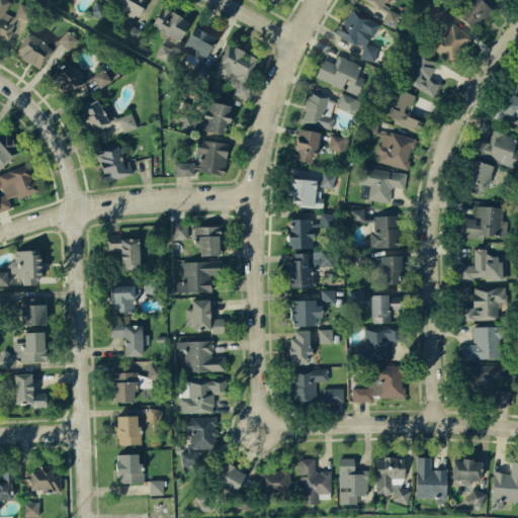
[(32,7),(20,2),(14,16),(5,12),(10,0),(0,0),(0,40),(5,44),(18,16),(26,20),(32,7)]
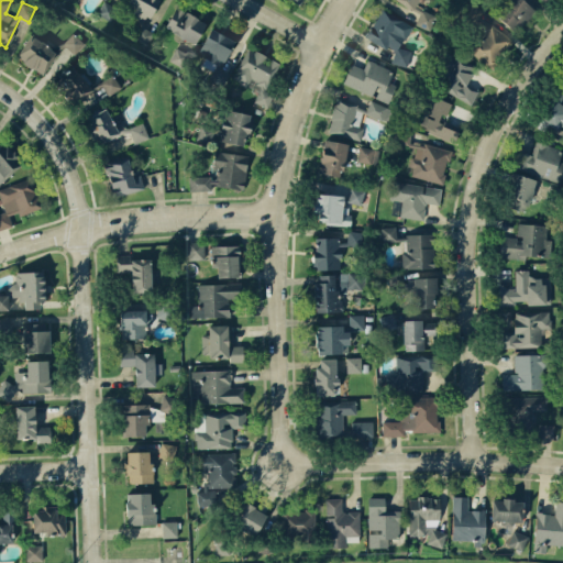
[(157,0),(128,0),(124,10),(150,20),(157,0)]
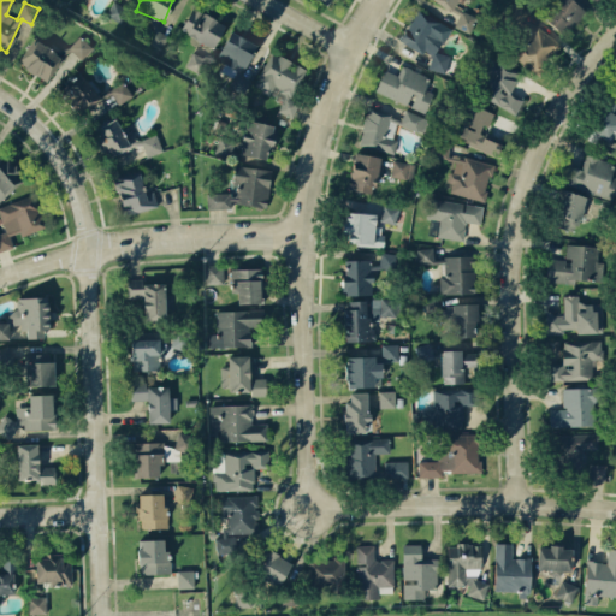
[(475,16),(458,9),(461,0),(430,0),(460,12),(454,27),(469,33),(475,16)]
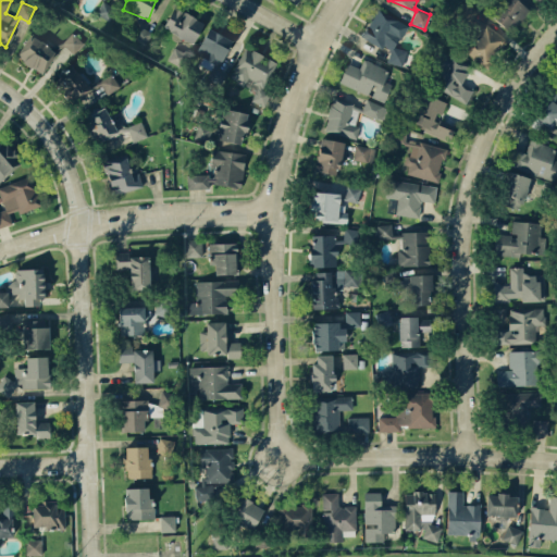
[(510,33),(530,11),(517,0),(505,0),(492,16),(510,33)]
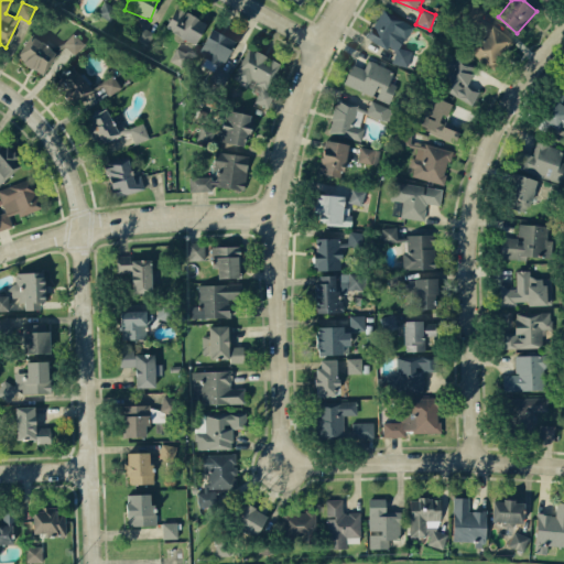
[(117,7),(102,2),(98,14),(112,18),(117,7)]
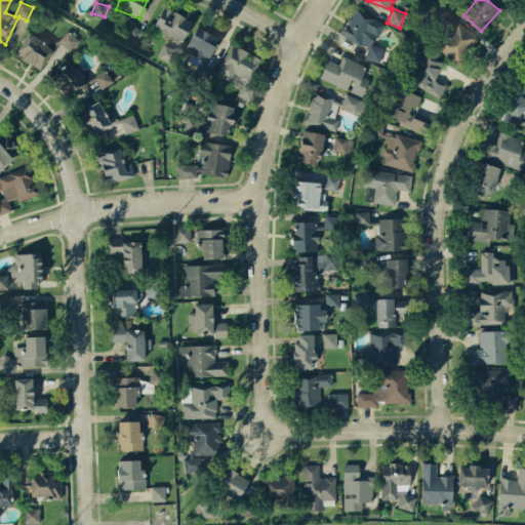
[(154,25),(182,40),(192,21),(164,5),(154,25)]
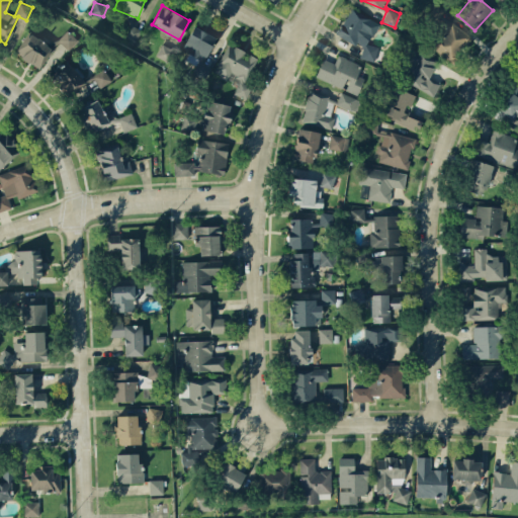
[(339,37),(363,44),(360,56),(381,62),(385,48),(363,42),(366,34),(374,36),(379,17),(346,9),(339,37)]
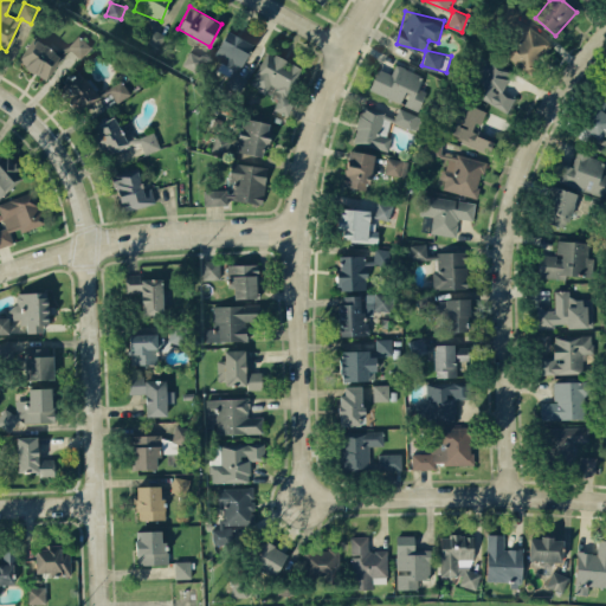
[(519,44),(507,39),(500,56),(535,71),(549,38),(526,27),(519,44)]
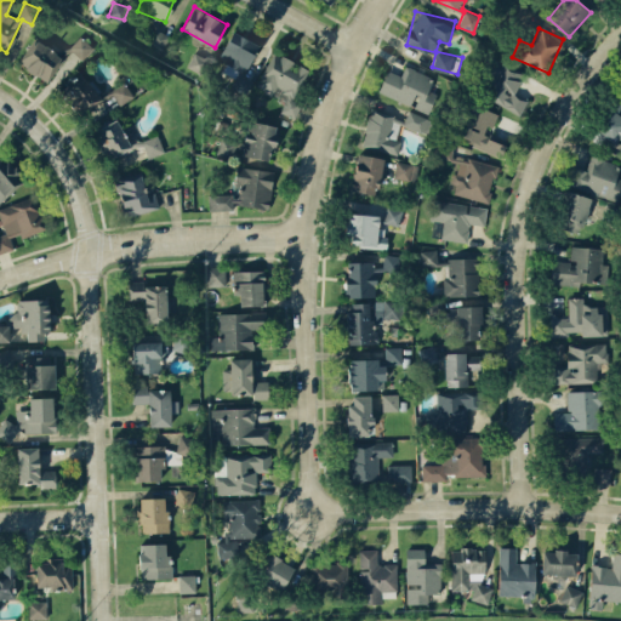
[(239,79),(257,45),(232,30),(218,56),(228,61),(223,70),(239,79)]
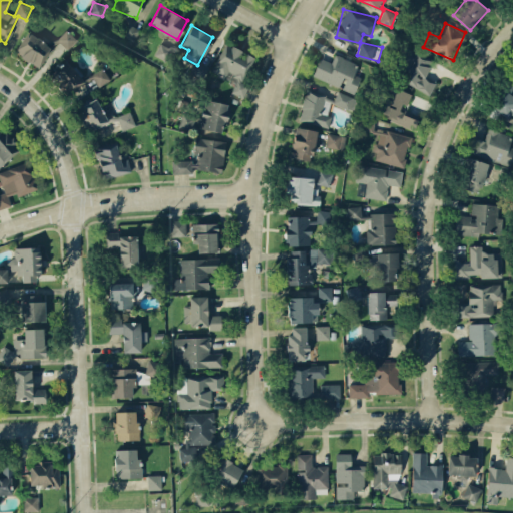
[(57,39),(67,49),(76,39),(66,29),(57,39)]
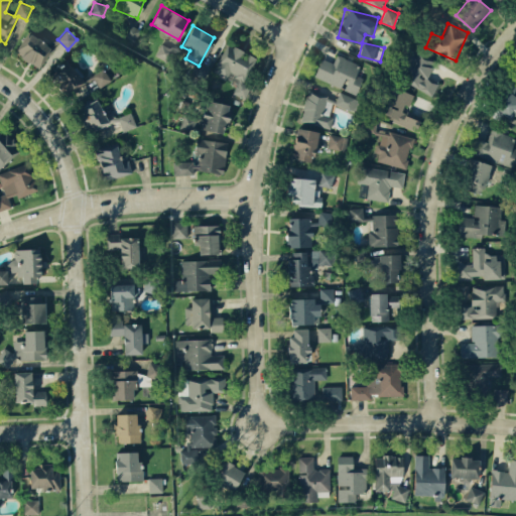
[(38,68),(51,46),(28,32),(15,52),(38,68)]
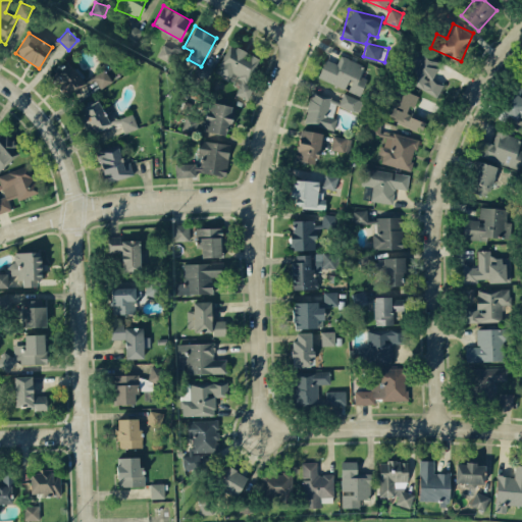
[(245,98),(262,59),(228,44),(215,74),(240,86),(236,94),(245,98)]
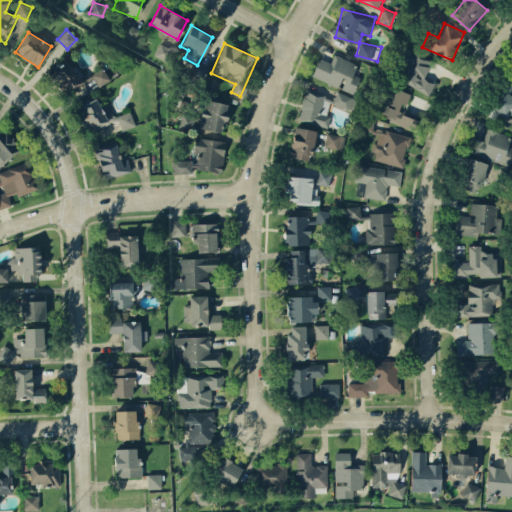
[(435,82),(424,77),(433,57),(410,46),(395,78),(429,94),(435,82)]
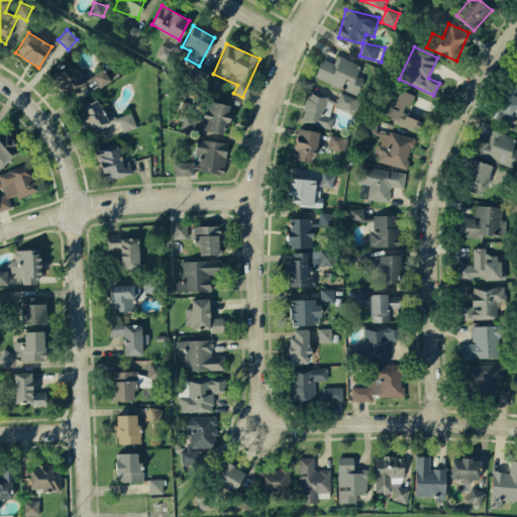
[(315,77),(343,88),(342,89),(357,95),(365,78),(355,75),(359,64),(336,54),(333,63),(322,58),(315,77)]
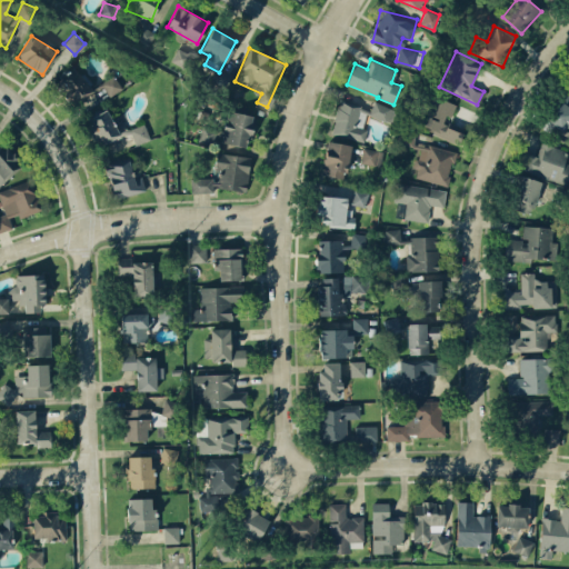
[(93,91),(75,67),(56,81),(75,106),(93,91)]
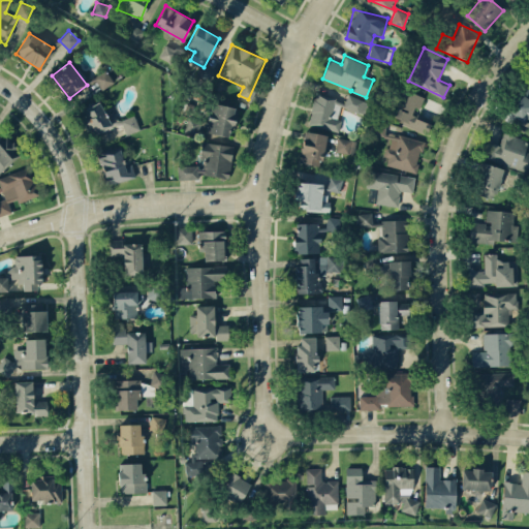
[(114,82),(105,69),(94,78),(102,90),(114,82)]
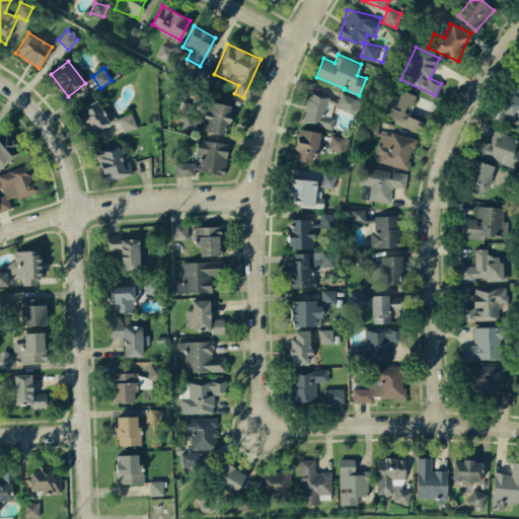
[(418,130),(422,122),(403,113),(406,104),(411,106),(416,95),(391,85),(379,113),(418,130)]
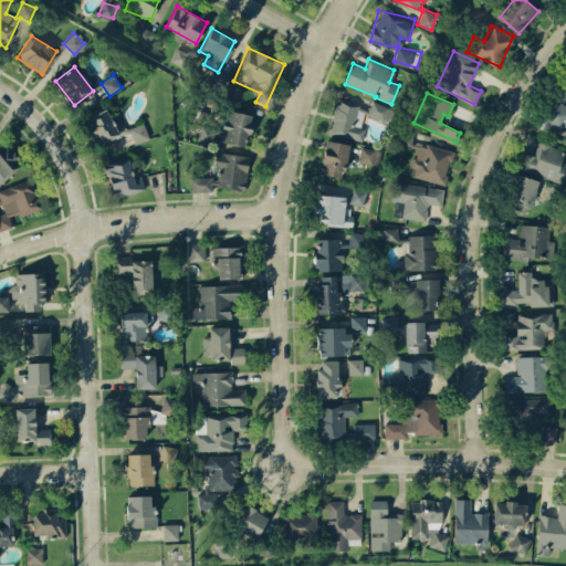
[(565,96),(554,94),(547,123),(565,126),(565,96)]
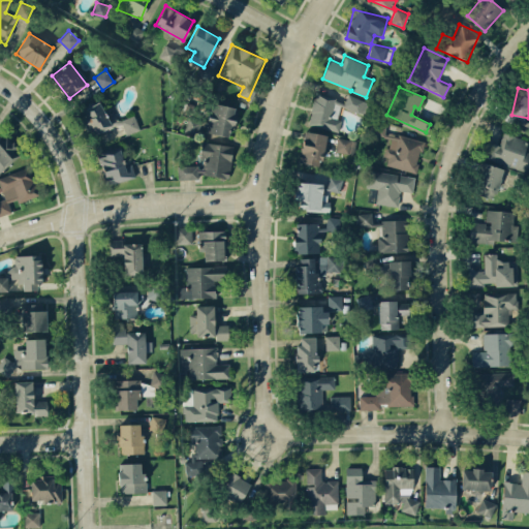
[(365,115),(370,103),(348,94),(343,105),(365,115)]
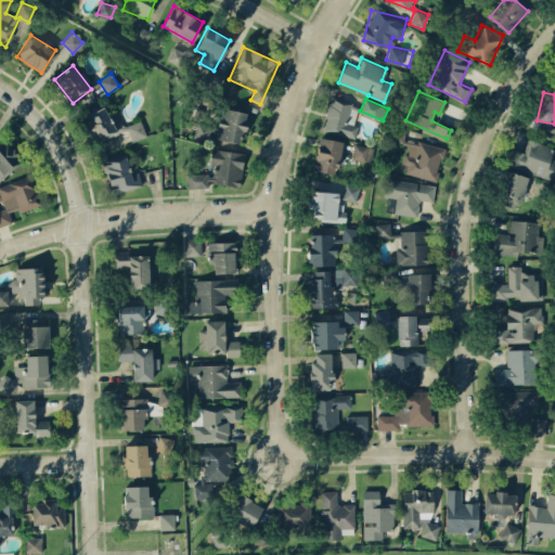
[(356,138),(358,126),(355,125),(358,105),(331,100),(323,130),(356,138)]
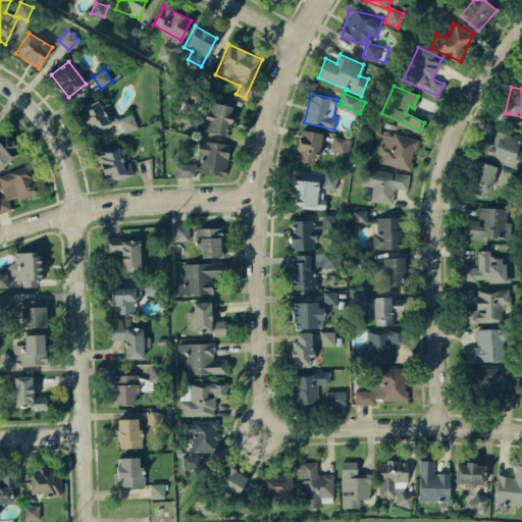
[(89,133),(108,125),(99,99),(80,107),(89,133)]
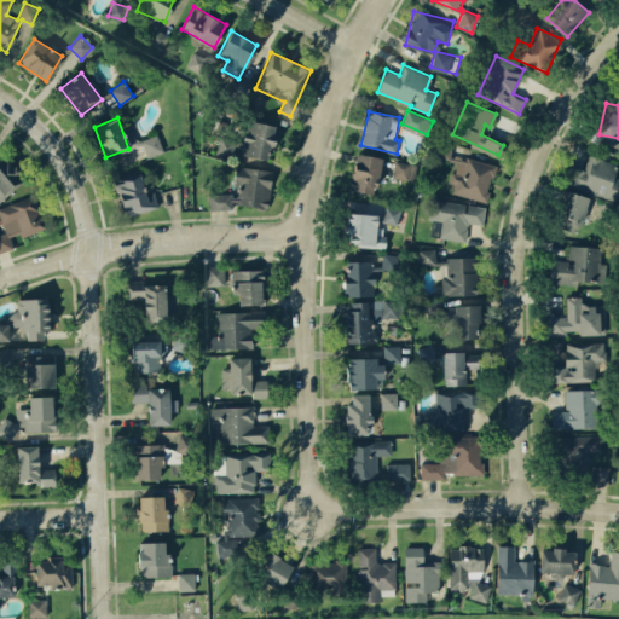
[(268,145),(273,145),(277,126),(248,120),(241,155),(266,160),(268,145)]
